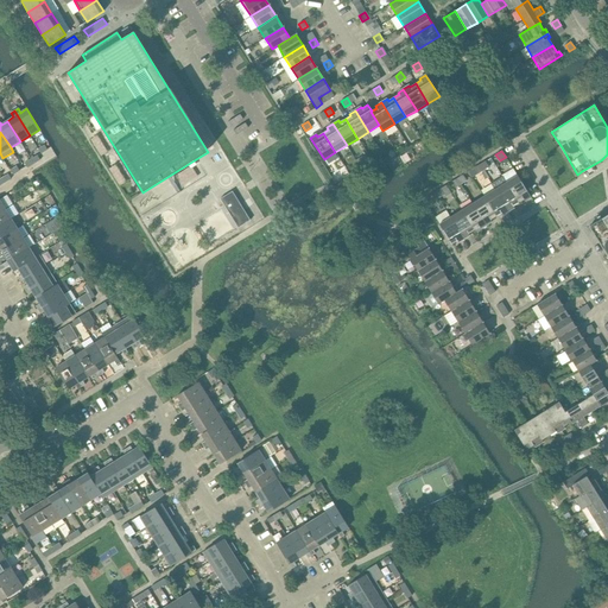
[(480,164),(469,171),(473,177),(483,170),(480,164)]
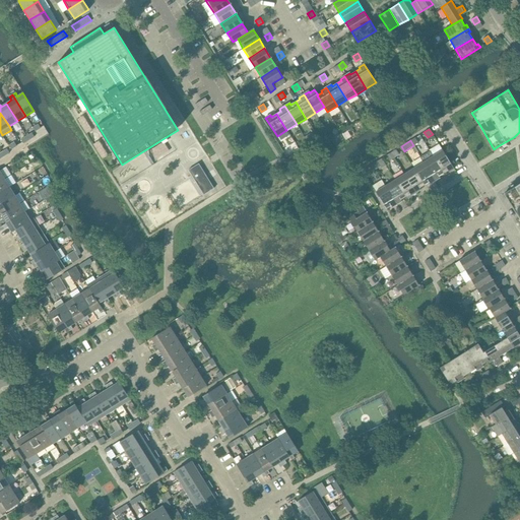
[(454,169),(447,157),(443,150),(433,156),(444,174),(448,171),(449,172),(454,169)]
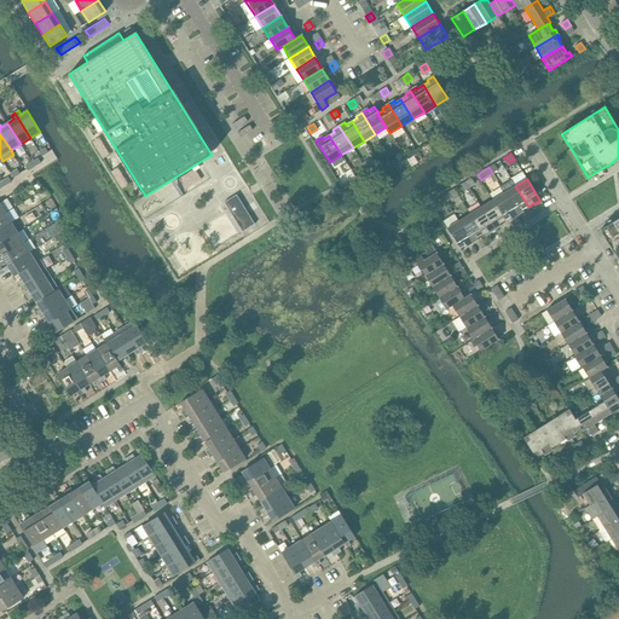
[(466,181),(460,185),(463,191),(469,187),(466,181)]
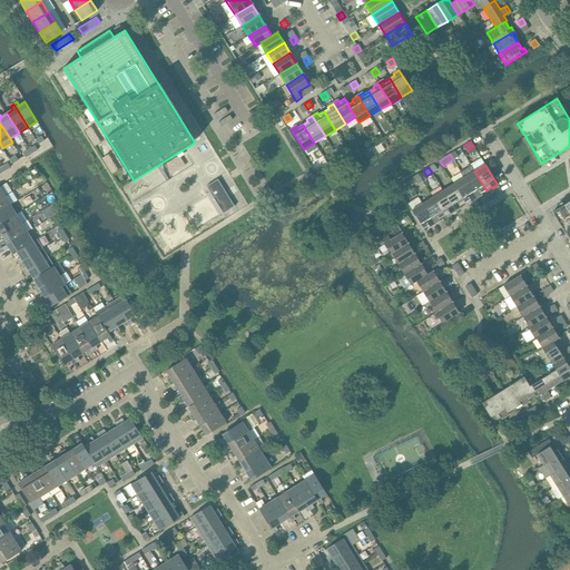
[(338,170),(333,174),(337,180),(343,177),(338,170)]
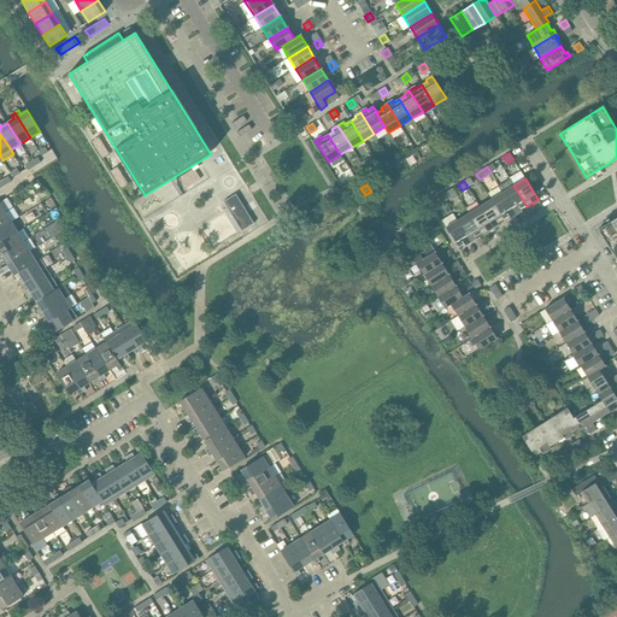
[(503,193),(516,215),(522,211),(521,209),(527,206),(513,186),(503,193)]
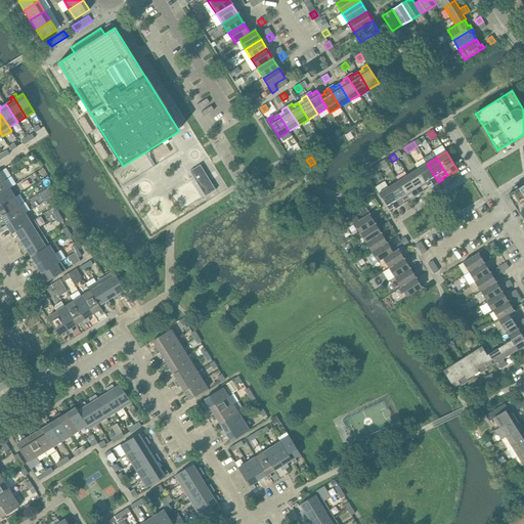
[(384,160),(375,166),(378,171),(383,168),(384,169),(389,167),(384,160)]
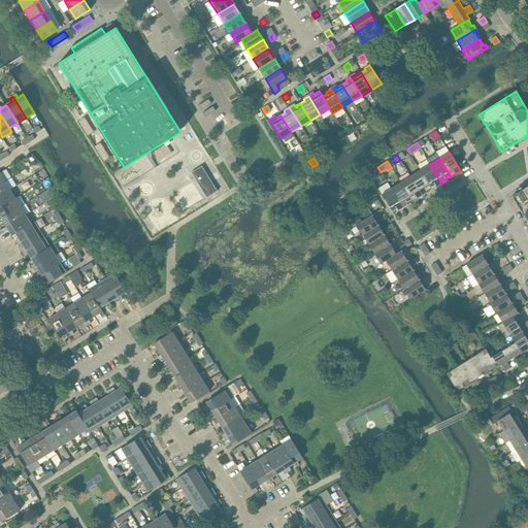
[(430,165),(421,170),(431,188),(435,185),(436,187),(441,184),(430,165)]
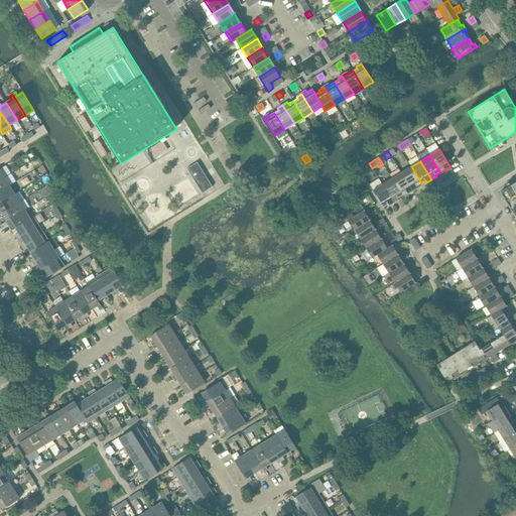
[(199,162),(188,168),(204,194),(214,186),(199,162)]
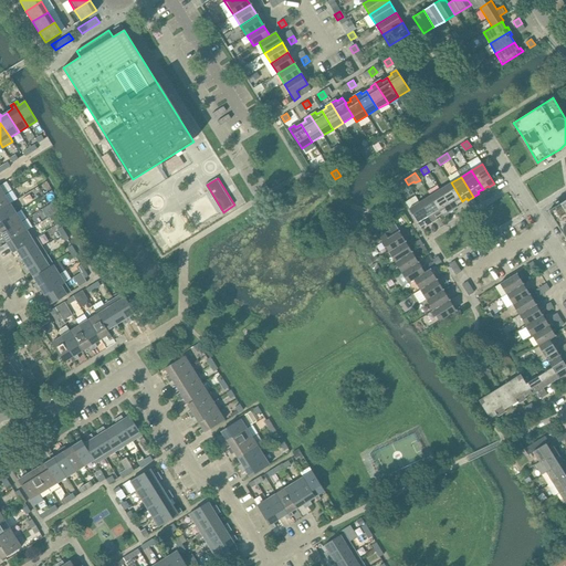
[(457,205),(462,201),(451,182),(440,189),(452,210),(458,206),(457,205)]
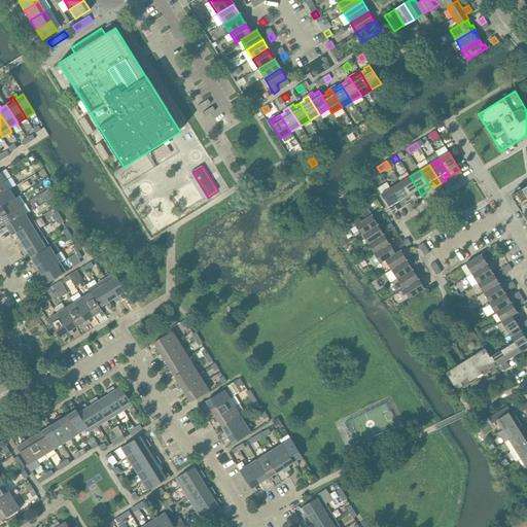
[(417,198),(421,196),(410,176),(400,182),(411,200),(416,197),(417,198)]
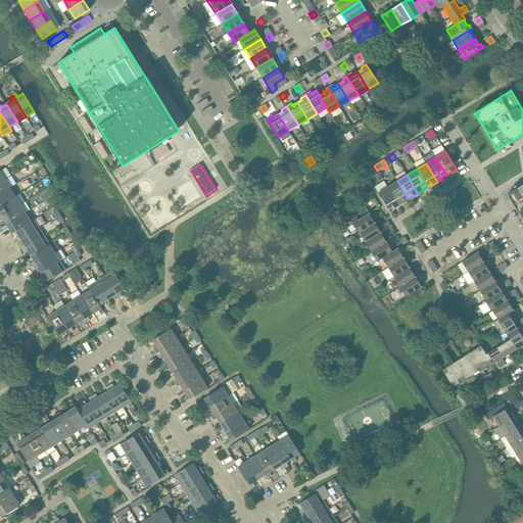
[(0,182),(0,193),(9,188),(4,180),(0,182)]
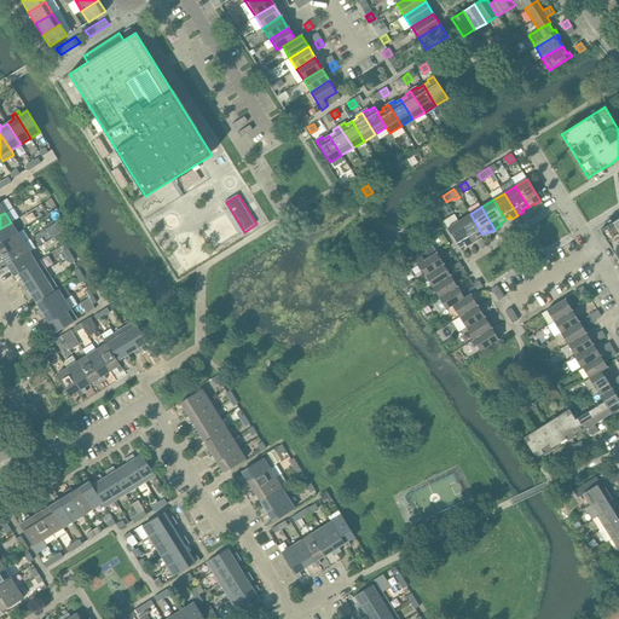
[(458,221),(473,243),(478,239),(476,238),(482,235),(470,214),(458,221)]
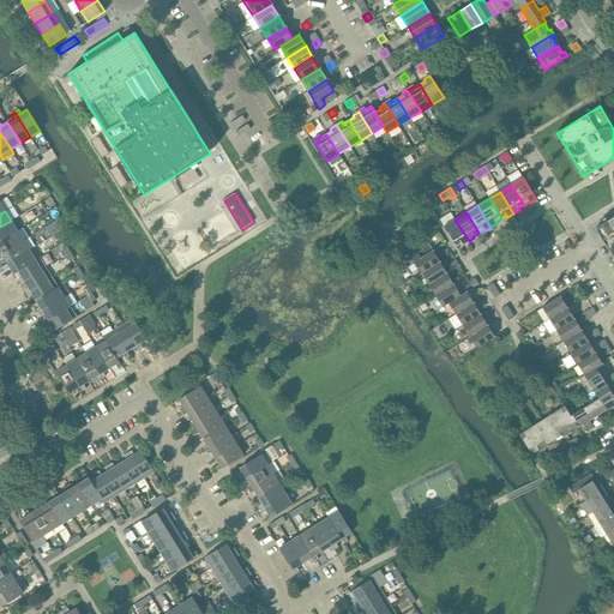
[(613,216),(599,226),(600,227),(595,229),(612,256),(613,259),(613,216)]
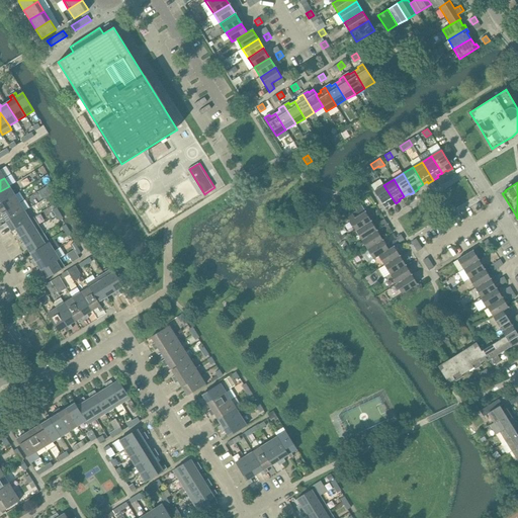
[(53,193),(51,184),(38,191),(44,199),(53,193)]
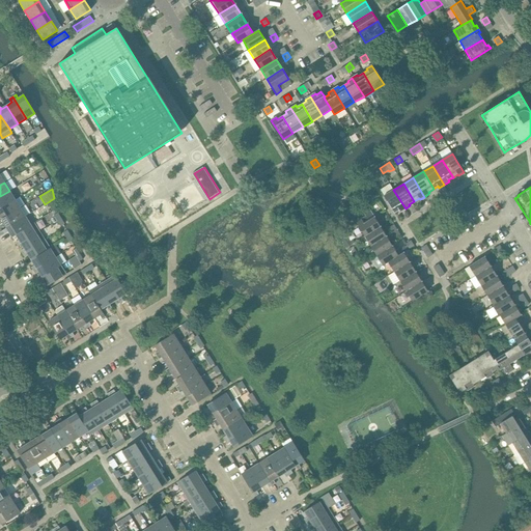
[(393,190),(384,196),(394,214),(399,211),(400,212),(406,208),(393,190)]
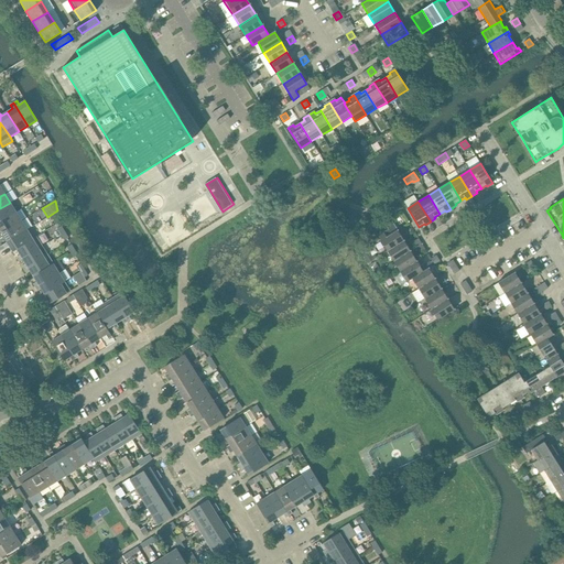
[(0,208),(0,220),(15,212),(10,203),(0,208)]
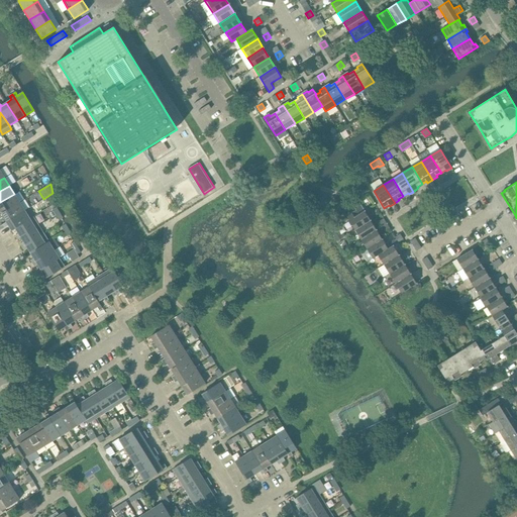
[(0,202),(0,210),(1,213),(19,202),(14,194),(0,202)]
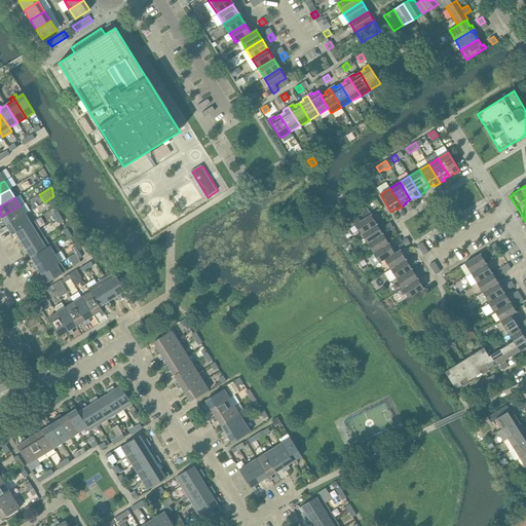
[(351,219),(361,234),(377,224),(365,204),(359,208),(365,218),(361,221),(357,216),(351,219)]
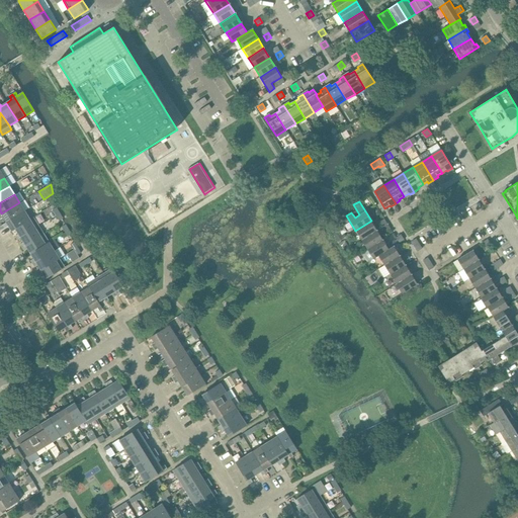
[(2,213),(0,214),(0,219),(4,217),(6,222),(24,210),(19,202),(1,213),(2,213)]
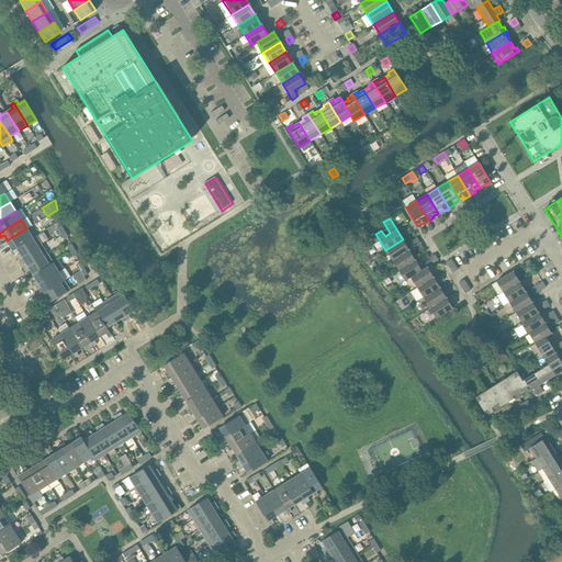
[(8,240),(0,245),(0,249),(10,244),(13,250),(17,248),(32,238),(26,228),(7,240),(8,240)]
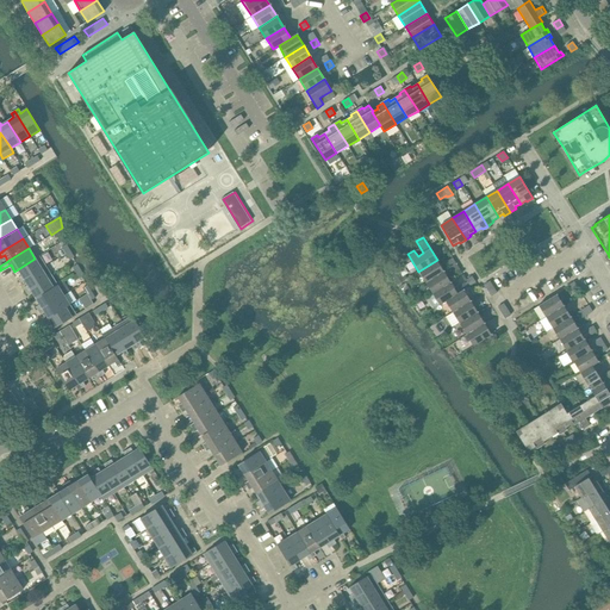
[(20,281),(45,266),(38,256),(35,259),(18,269),(23,275),(18,278),(20,281)]
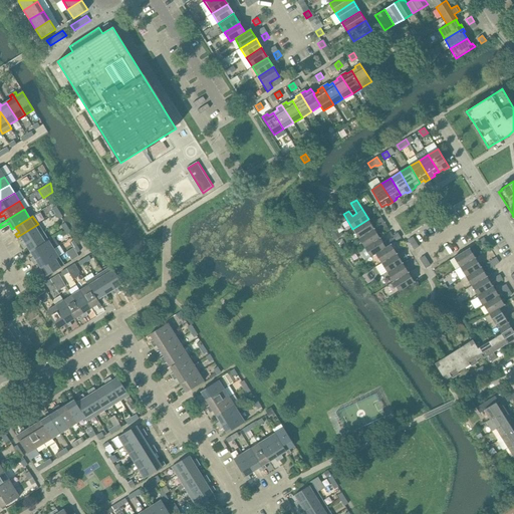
[(373,229),(368,219),(352,229),(358,238),(373,229)]
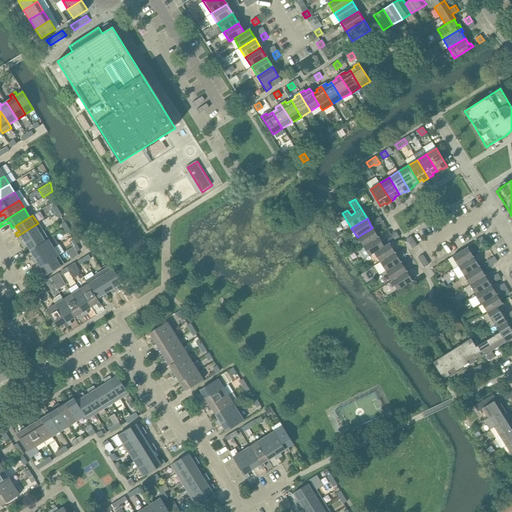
[(383,221),(378,224),(381,229),(386,226),(383,221)]
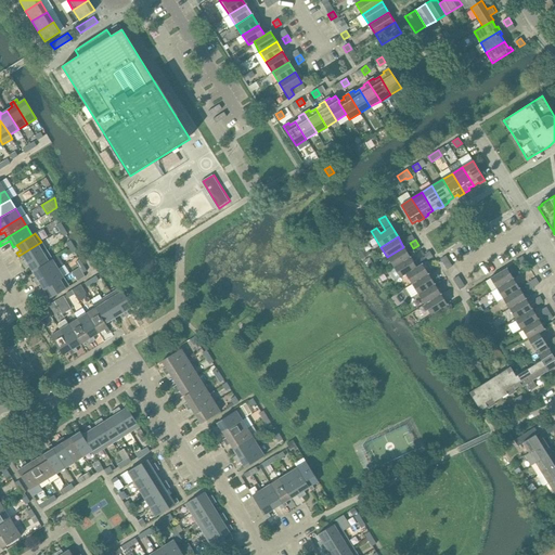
[(24,265),(47,250),(41,242),(18,256),(18,257),(23,254),(26,259),(22,261),(24,265)]
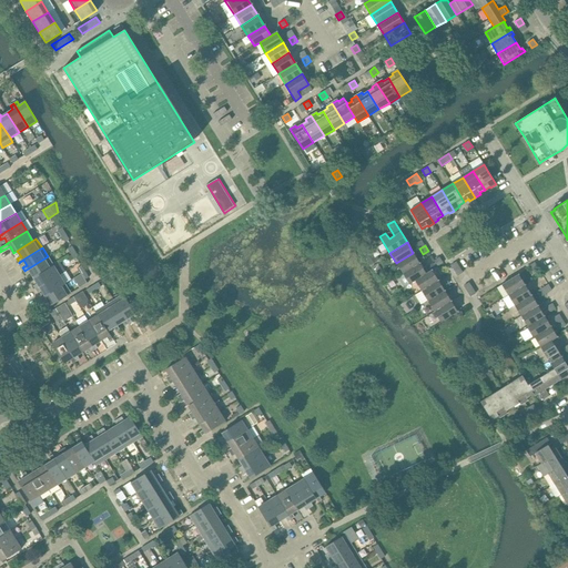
[(377,261),(371,251),(364,255),(371,265),(377,261)]
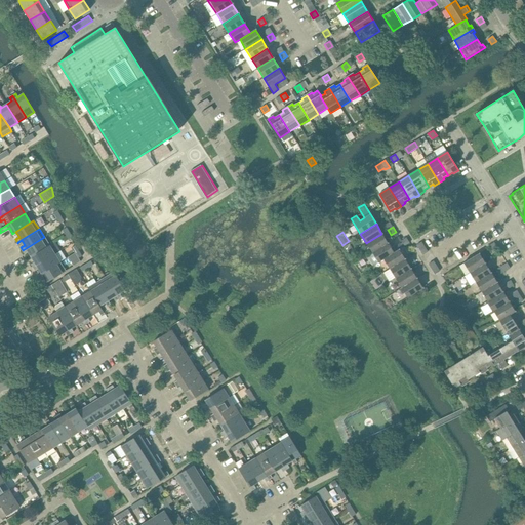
[(381,234),(366,243),(372,252),(388,243),(381,234)]
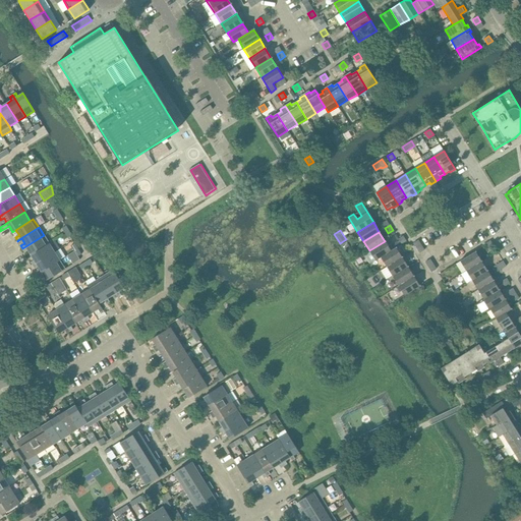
[(32,254),(49,244),(44,235),(22,248),(24,251),(27,249),(32,254)]
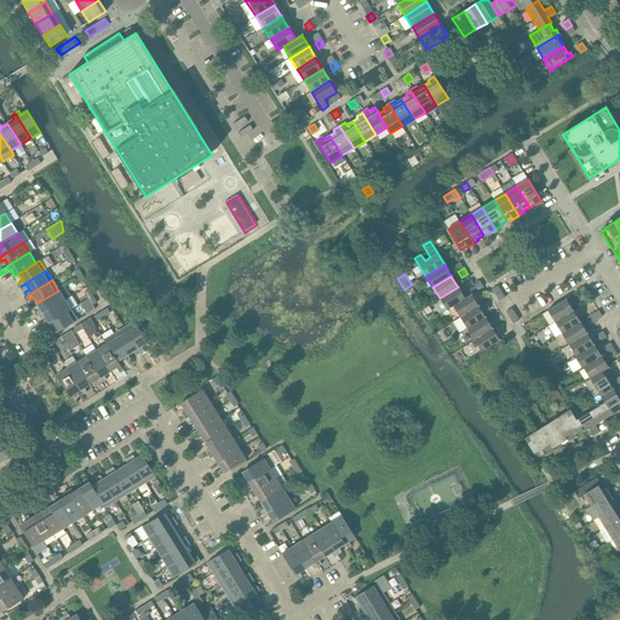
[(480,281),(474,285),(477,291),(483,287),(480,281)]
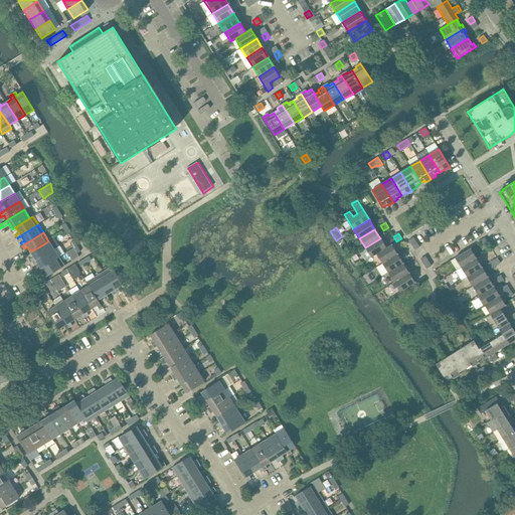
[(414,250),(419,247),(413,237),(408,240),(414,250)]
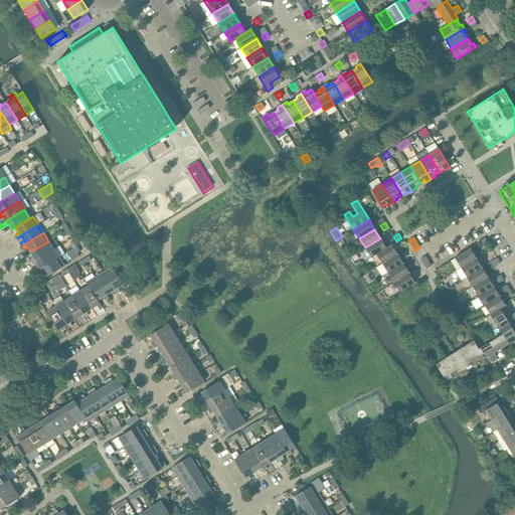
[(386,247),(380,238),(365,247),(371,258),(376,254),(386,247)]
